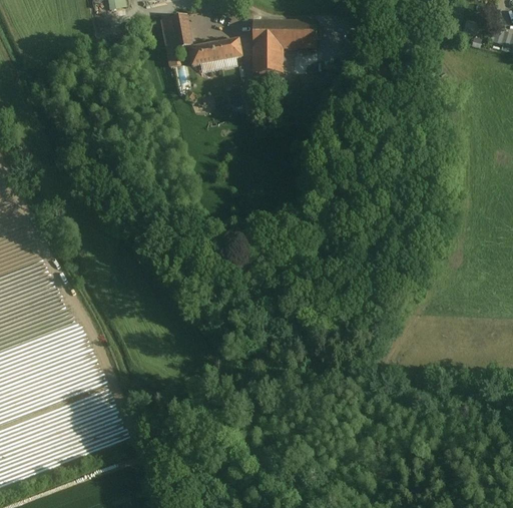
[(108,0),(110,9),(127,6),(125,0),(108,0)]
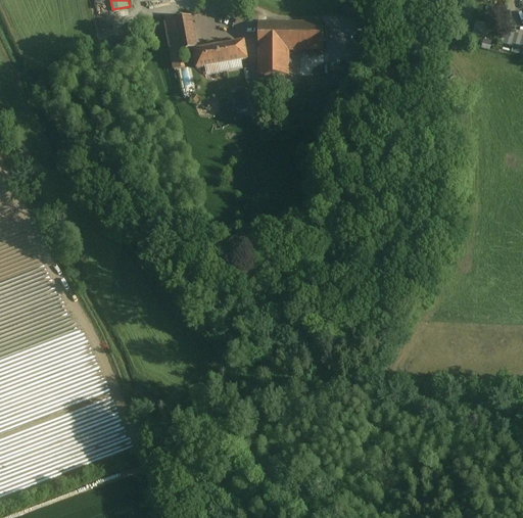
[(190,13),(174,16),(180,48),(196,45),(190,13)]
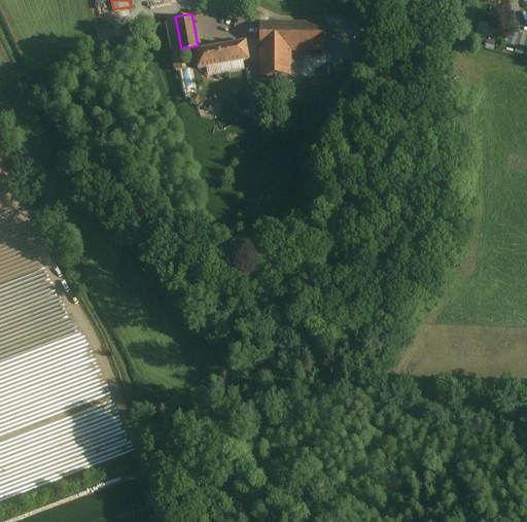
[(325,20),(260,21),(261,72),(289,72),(289,47),(325,47),(325,20)]
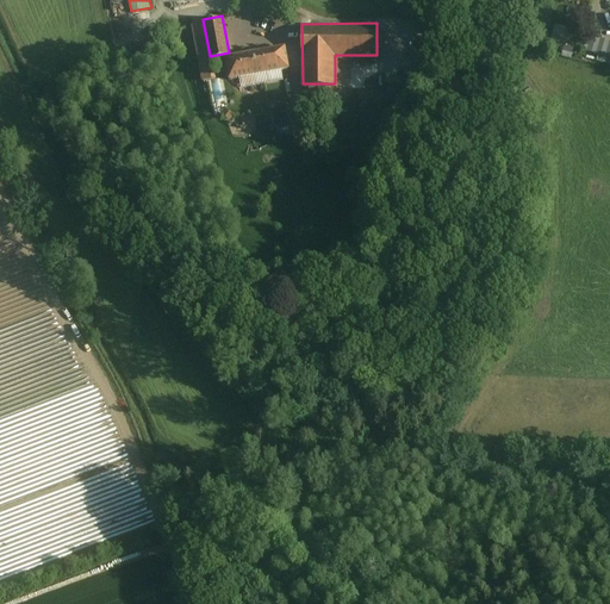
[(609,38),(584,31),(580,43),(587,44),(586,48),(598,51),(597,56),(603,58),(605,53),(609,53),(609,38)]
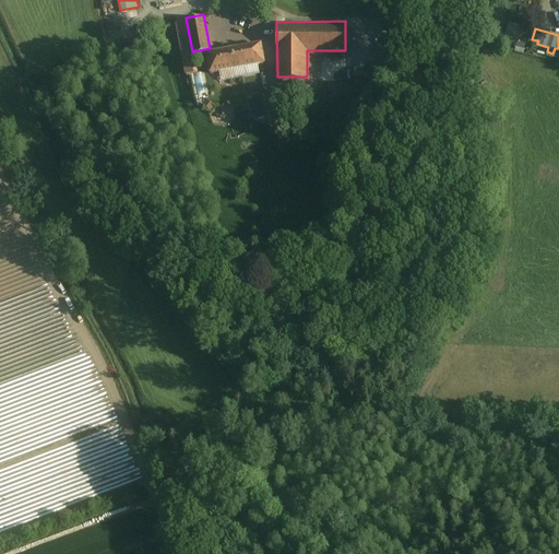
[(261,42),(206,51),(210,70),(264,60),(261,42)]
